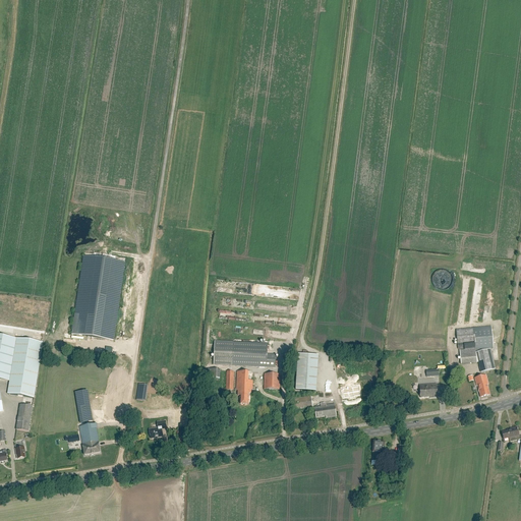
[(72,334),(115,340),(125,262),(117,261),(118,256),(112,255),(111,258),(102,257),(103,253),(96,252),(95,257),(83,255),(79,291),(77,291),(72,334)]
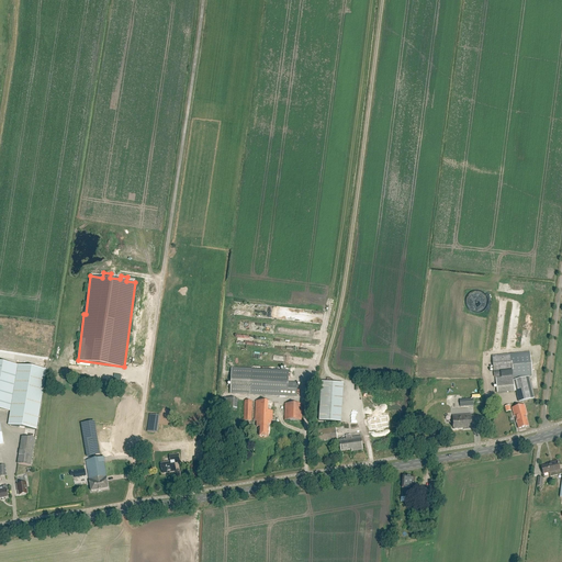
[(513,377),(513,379),(528,377),(529,377),(532,377),(530,352),(492,357),(494,377),(501,375),(501,378),(505,377),(513,377)]
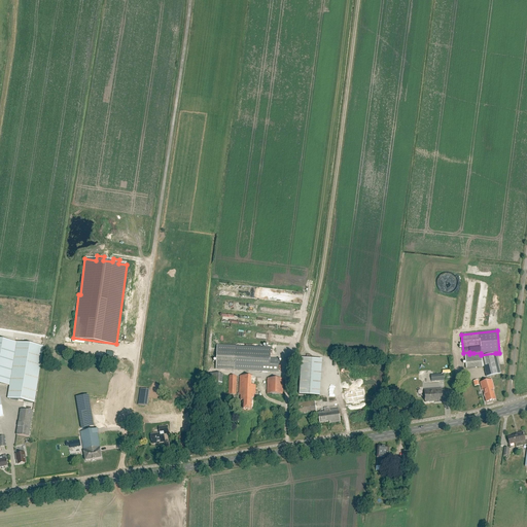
[(34,402),(43,347),(0,340),(0,383),(10,385),(8,398),(34,402)]
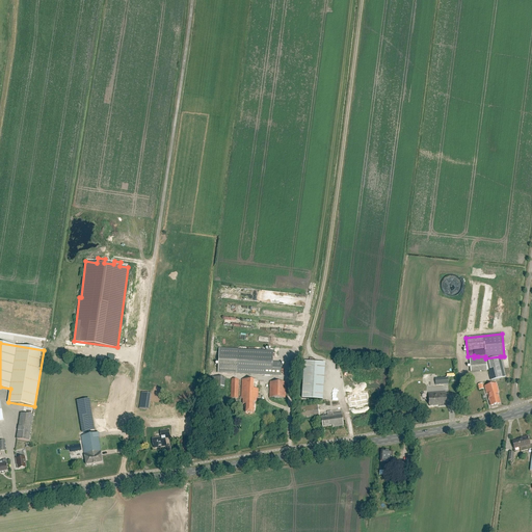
[(282,363),(272,362),(272,352),(219,349),(218,373),(281,375),(282,363)]
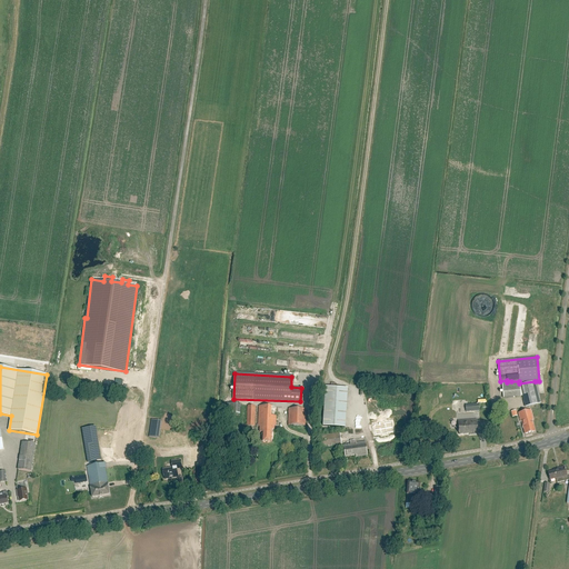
[(520,397),(519,386),(519,383),(519,381),(511,381),(507,382),(502,382),(503,398),(520,397)]
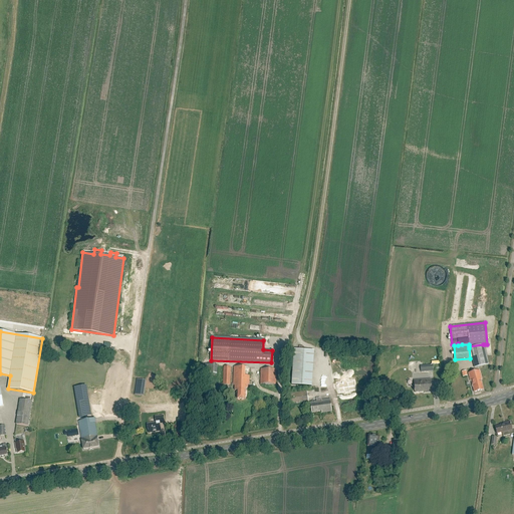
[(315,351),(295,350),(292,386),(312,388),(315,351)]
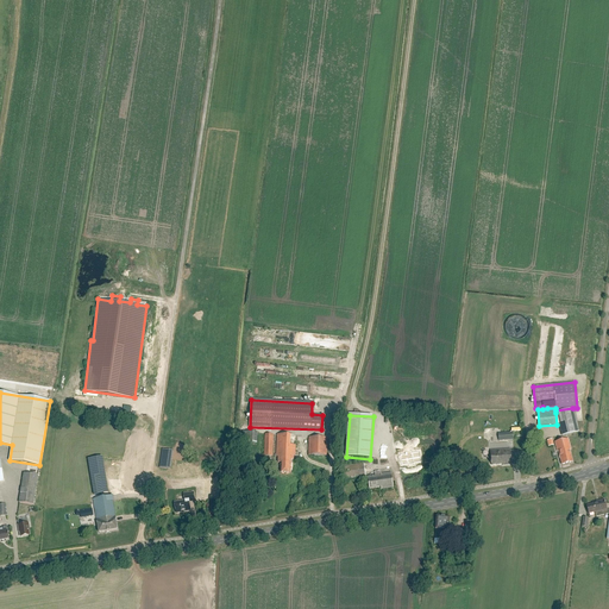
[(257,444),(257,433),(243,432),(242,443),(257,444)]
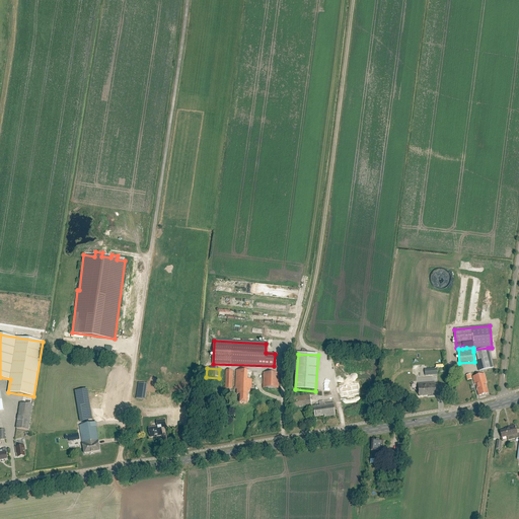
[(252,376),(252,371),(236,371),(235,389),(237,389),(237,394),(239,394),(238,403),(247,403),(248,392),(249,392),(250,388),(251,388),(251,380),(250,380),(250,376),(252,376)]
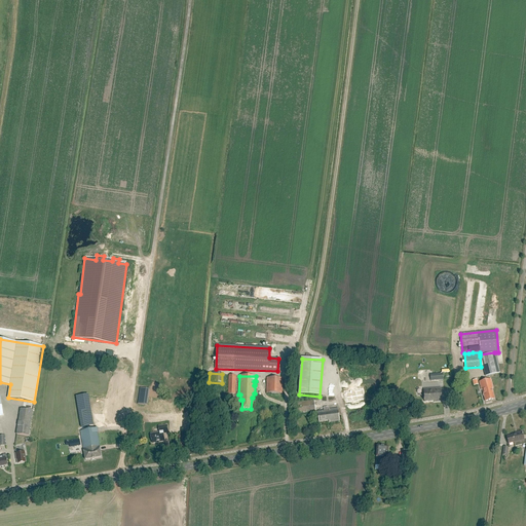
[(283,393),(283,378),(267,378),(267,393),(283,393)]
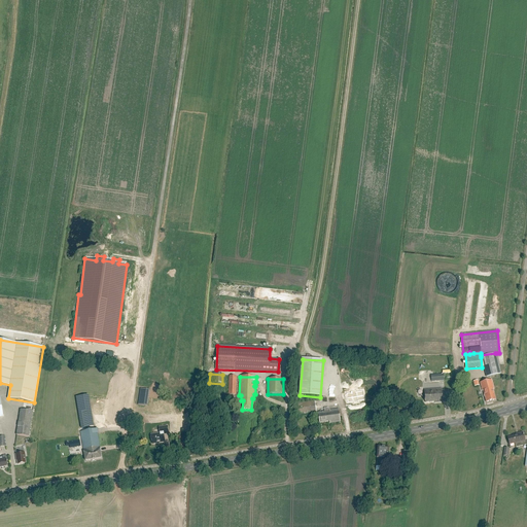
[(495,399),(493,389),(494,389),(491,380),(480,382),(482,391),(483,390),(486,402),(495,399)]
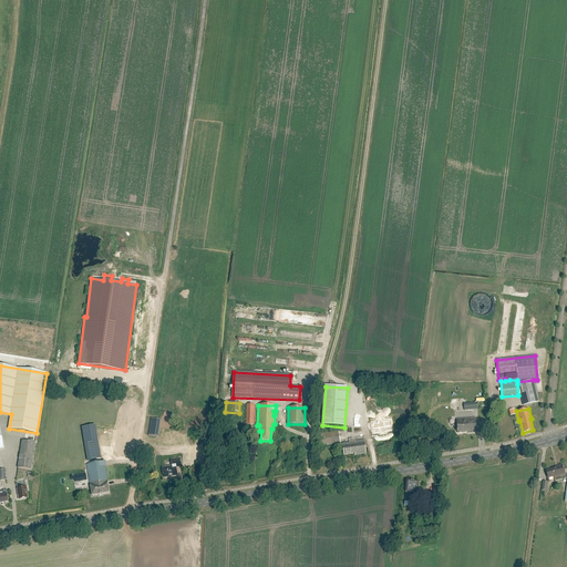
[(476,433),(475,418),(456,420),(457,433),(468,432),(468,433),(476,433)]
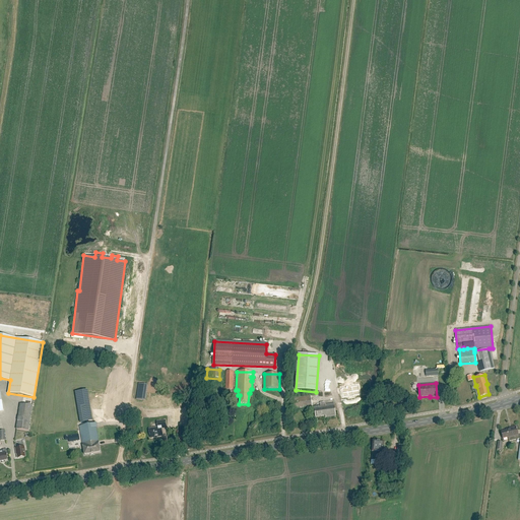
[(136,399),(145,401),(147,385),(139,384),(136,399)]
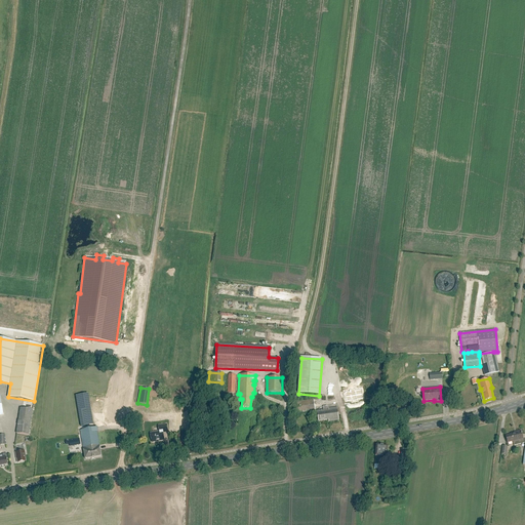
[(81,428),(90,427),(84,395),(76,396),(81,428)]
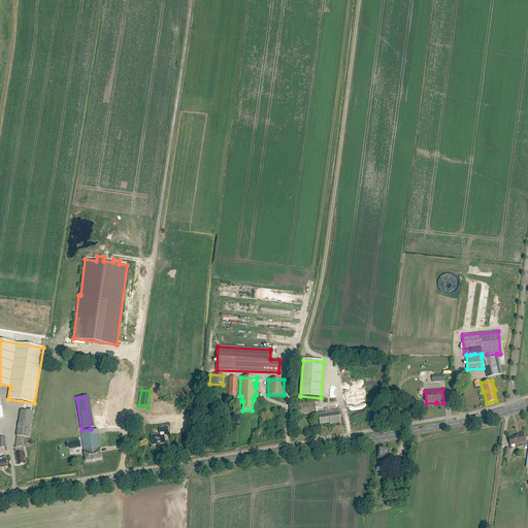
[(297,416),(317,414),(316,402),(295,404),(297,416)]
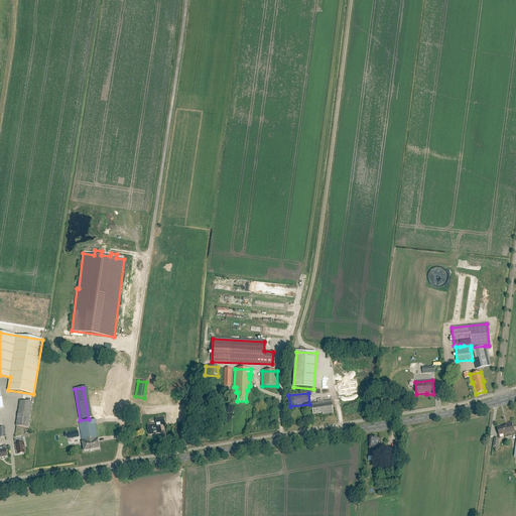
[(321,401),(321,399),(317,399),(318,403),(311,404),(312,414),(324,412),(324,414),(333,413),(331,400),(321,401)]
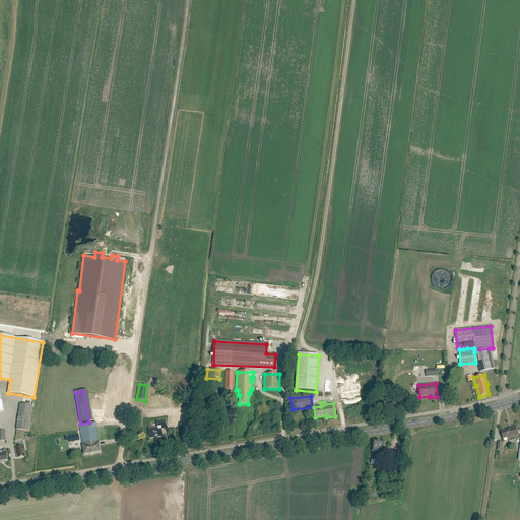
[(28,432),(33,406),(20,404),(16,430),(28,432)]
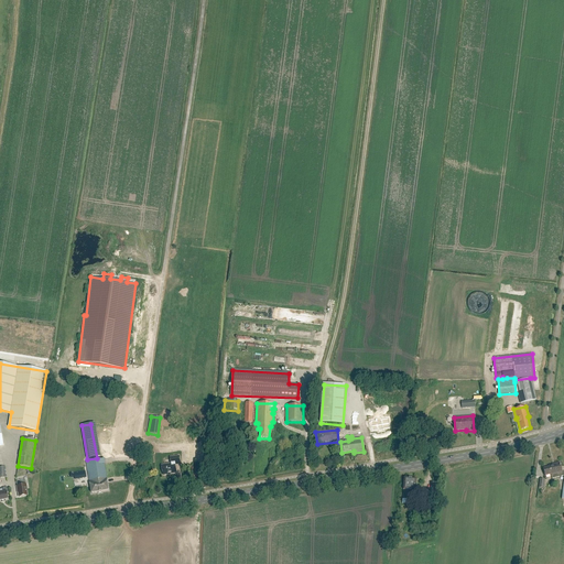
[(163,475),(176,473),(175,465),(181,464),(179,456),(171,458),(172,464),(162,466),(163,475)]
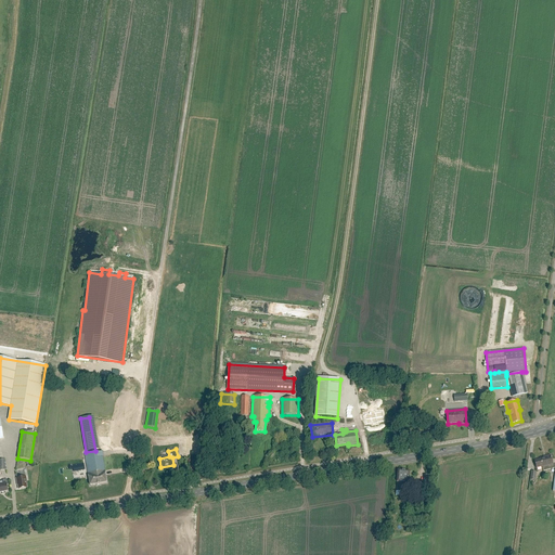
[(97,485),(101,485),(101,483),(107,482),(104,468),(105,468),(102,452),(85,454),(90,486),(97,485)]
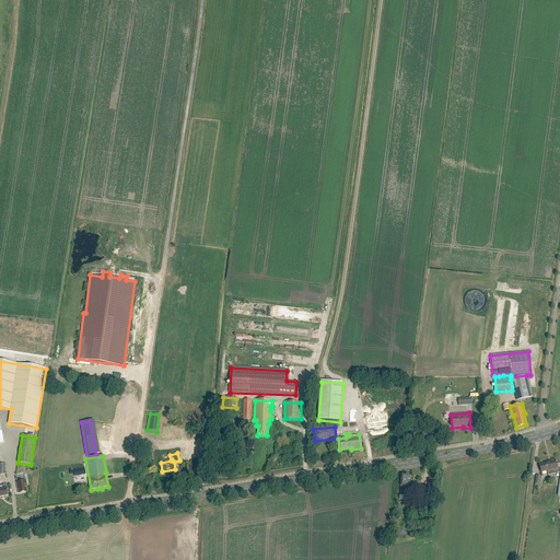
[(547,473),(558,469),(556,459),(545,463),(545,464),(539,465),(540,473),(547,471),(547,473)]
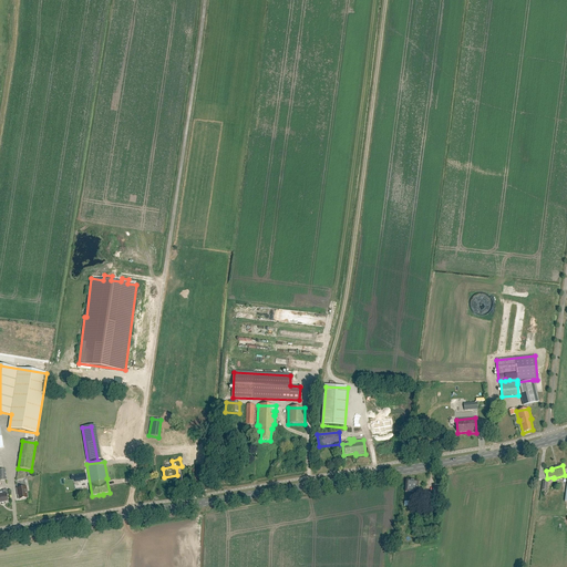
[(566,474),(565,475),(554,478),(555,482),(566,477),(566,482),(565,502),(566,502),(566,474)]
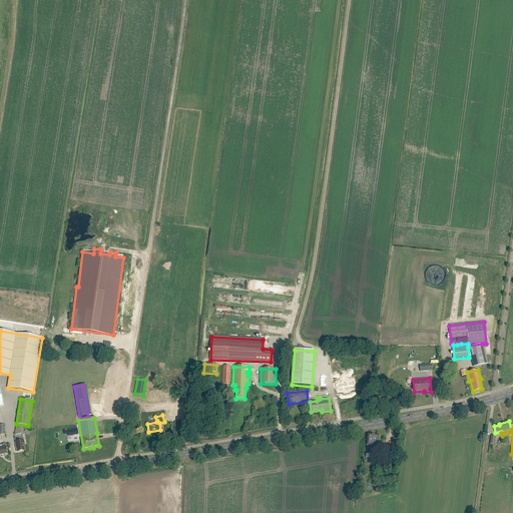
[(378,447),(379,436),(368,435),(367,446),(367,454),(374,455),(375,447),(378,447)]
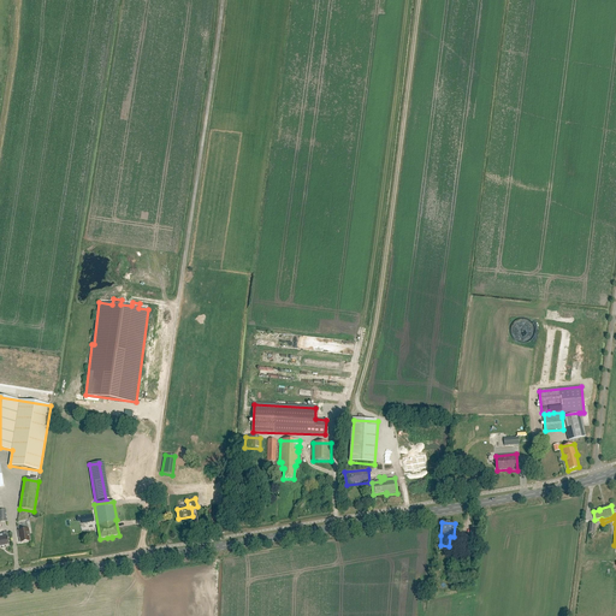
[(30,537),(29,529),(18,531),(19,535),(21,543),(30,542),(29,537),(30,537)]
